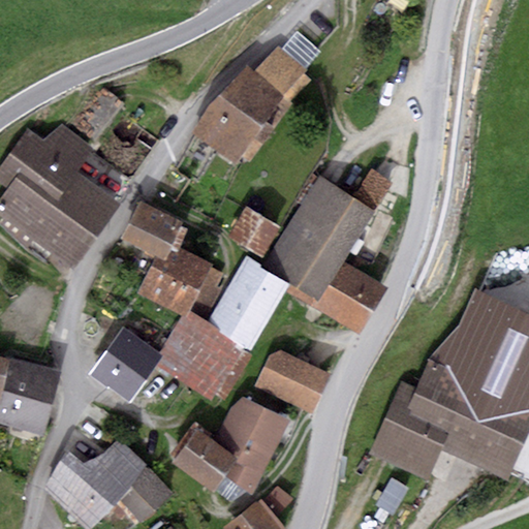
[(296,31),(281,49),(305,69),(320,52),(296,31)]
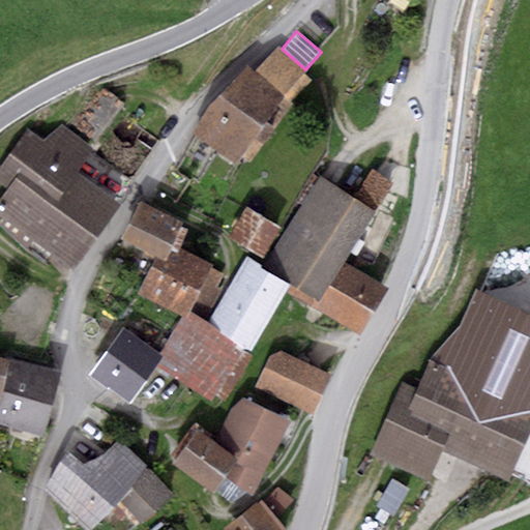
[(255,72),(247,66),(194,137),(237,166),(242,157),(249,163),(310,79),(304,74),(307,69),(305,69),(282,49),(278,47),(255,72)]
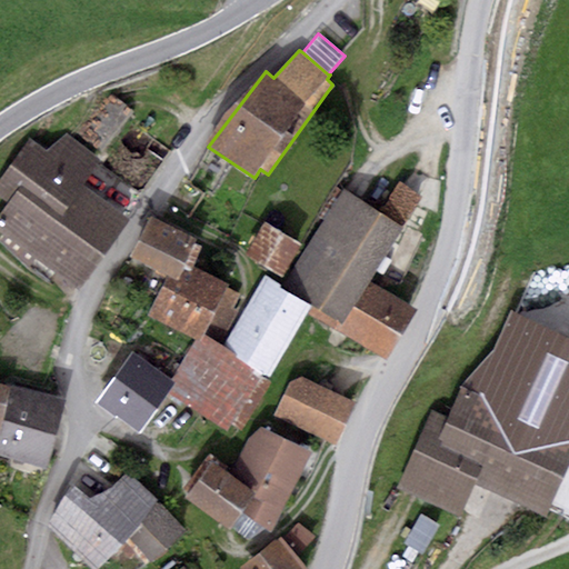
[(108,93),(79,131),(102,148),(131,110),(108,93)]
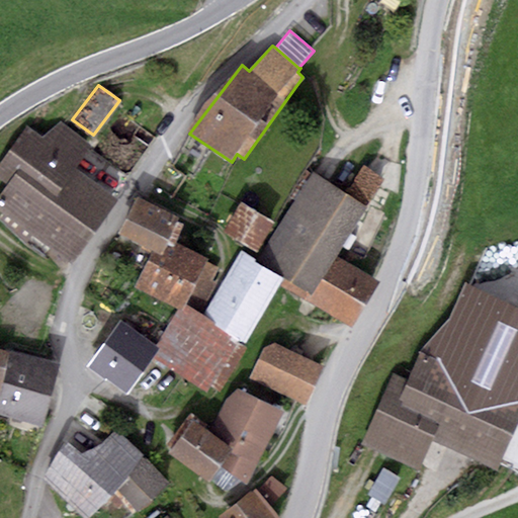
[(0,176),(5,180),(0,187),(0,212),(71,264),(120,196),(77,165),(92,144),(61,121),(40,137),(26,126),(0,163),(0,176)]
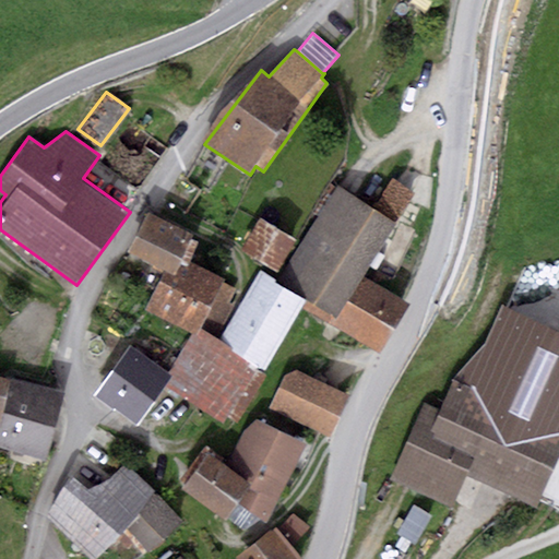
[(414,190),(391,177),(372,207),(395,221),(414,190)]
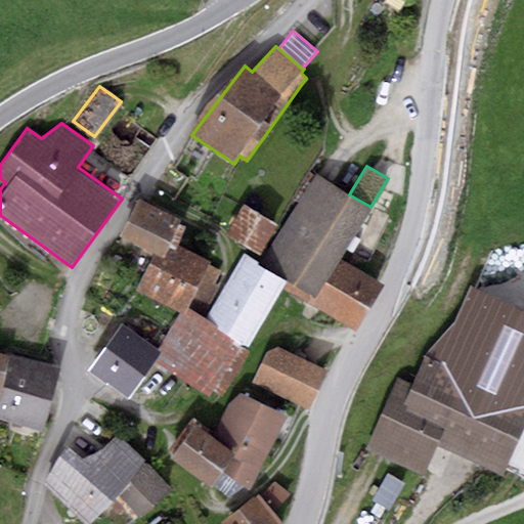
[(349,194),(316,175),(265,260),(292,276),(284,290),(355,333),(384,285),(341,259),(370,207),(349,194)]
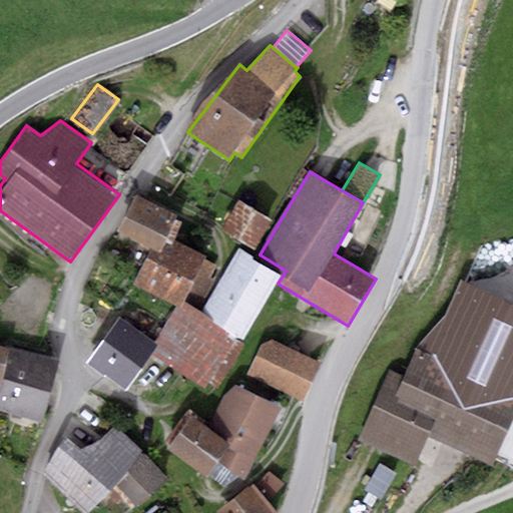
[(176,216),(135,195),(117,231),(150,248),(159,253),(167,236),(176,216)]
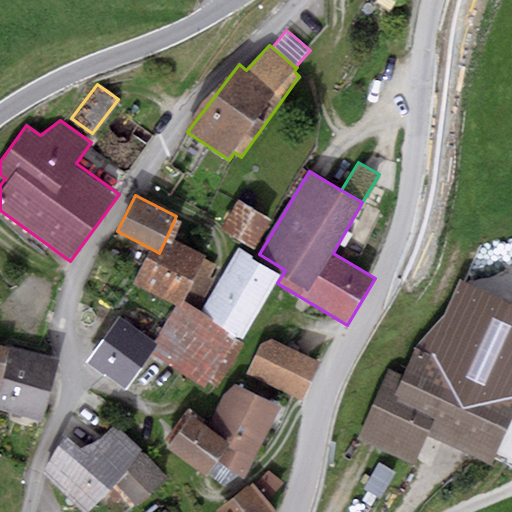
[(269,220),(238,202),(221,230),(252,248),(269,220)]
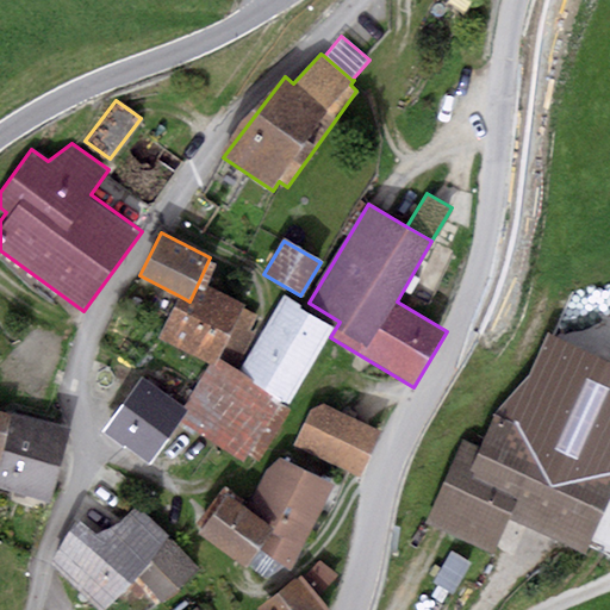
[(190,302),(179,296),(159,337),(211,363),(218,348),(241,359),(254,332),(250,331),(259,315),(243,307),(244,303),(199,281),(190,302)]
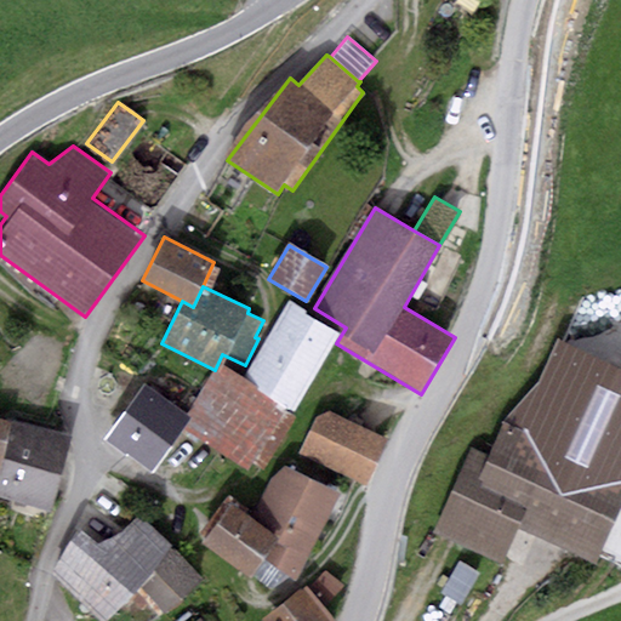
[(337,332),(288,305),(245,376),(296,409),(337,332)]
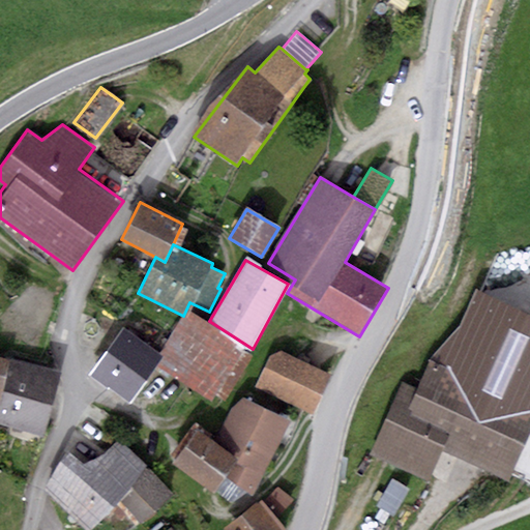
[(255,352),(192,312),(162,357),(155,367),(210,403),(215,393),(225,399),(255,352)]
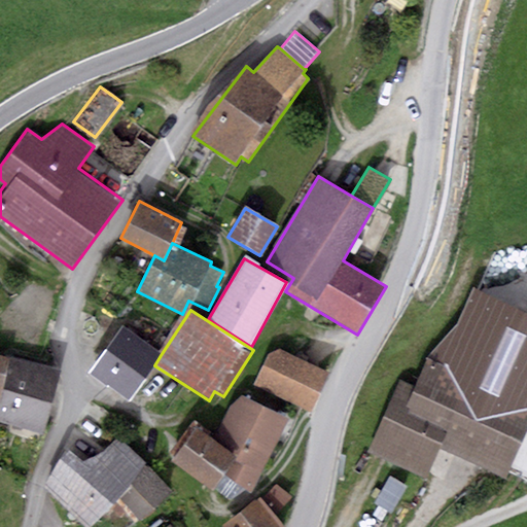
[(414,387),(398,380),(367,451),(423,479),(440,448),(505,480),(526,426),(526,398),(504,387),(517,351),(461,325),(432,355),(428,353),(414,387)]
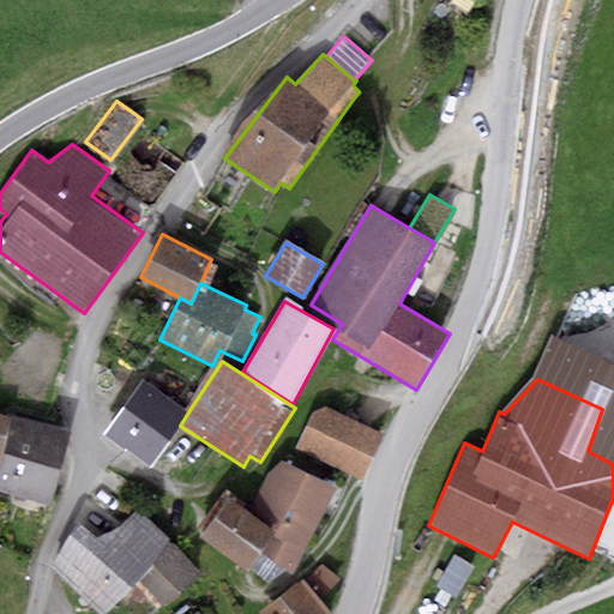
[(140,380),(102,434),(149,468),(180,426),(187,414),(140,380)]
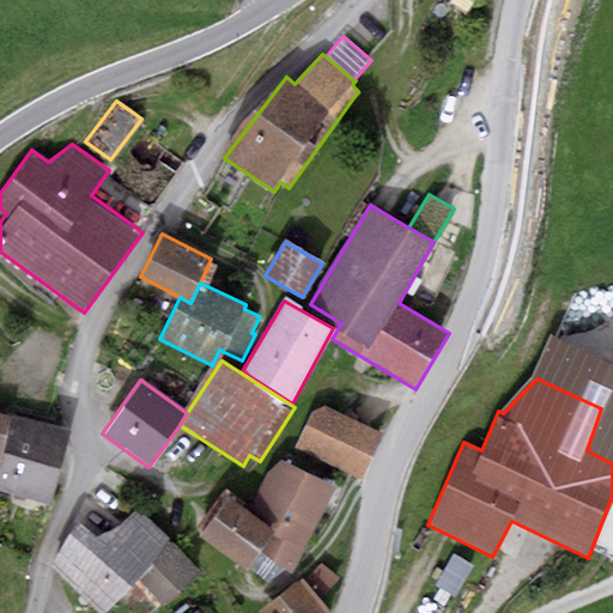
[(383,435),(325,408),(313,411),(295,449),(362,480),(383,435)]
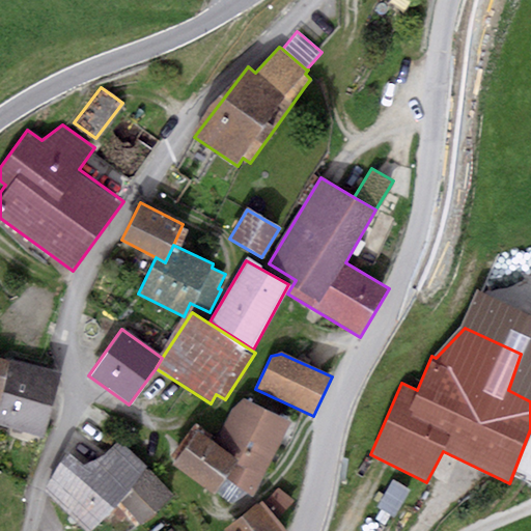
[(57,374),(0,359),(0,422),(42,434),(57,374)]
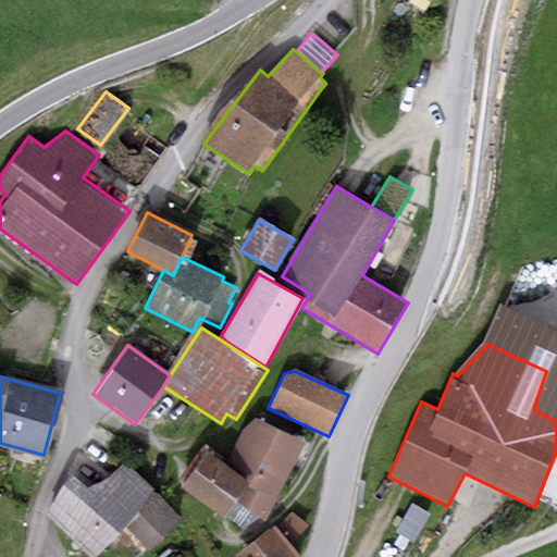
[(306,443),(255,418),(243,428),(223,462),(248,481),(234,499),(263,520),(306,443)]
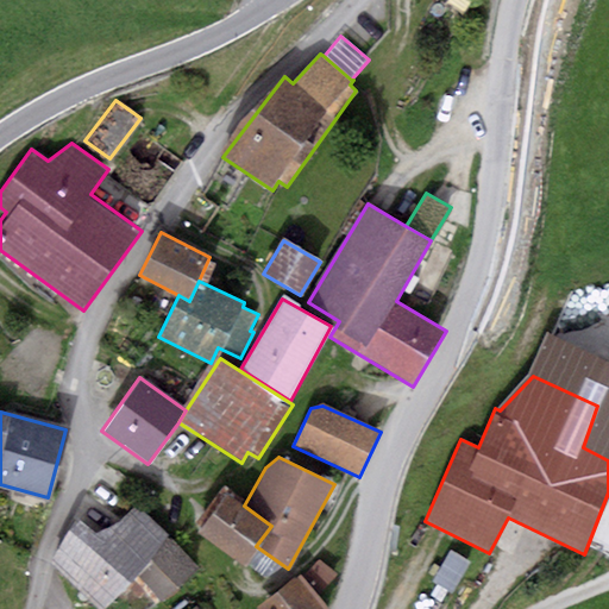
[(224,487),(196,522),(202,527),(198,533),(242,565),(256,546),(271,526),(244,506),(238,502),(240,500),(224,487)]
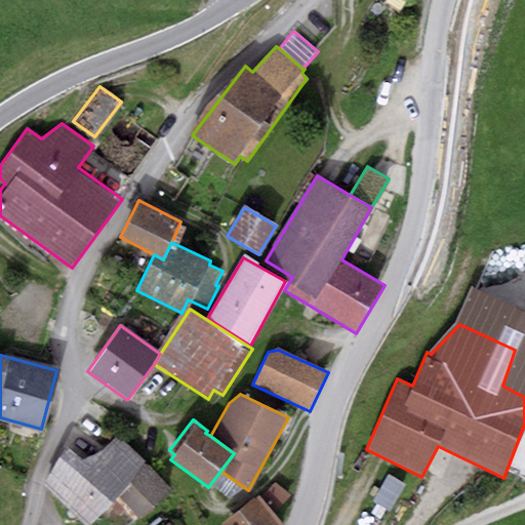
[(79,459),(67,447),(46,484),(83,524),(88,524),(117,496),(138,521),(171,492),(116,437),(101,453),(79,459)]
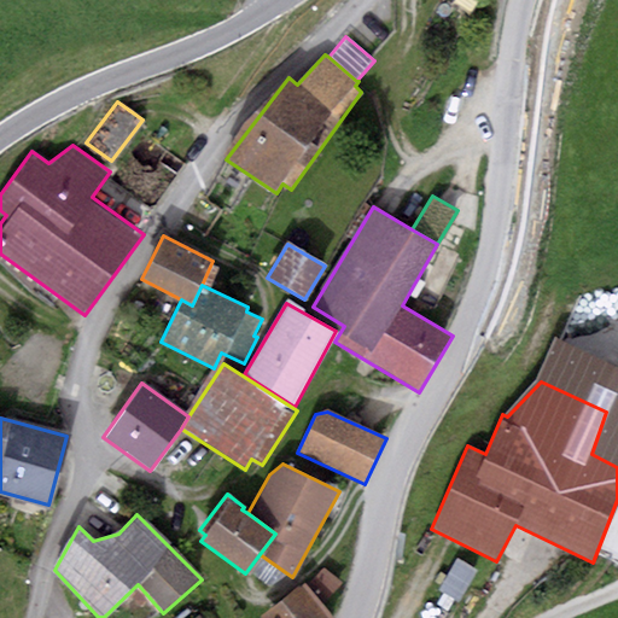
[(303,581),(262,616),(263,617),(334,617),(321,602),(342,583),(324,567),(305,583),(303,581)]
